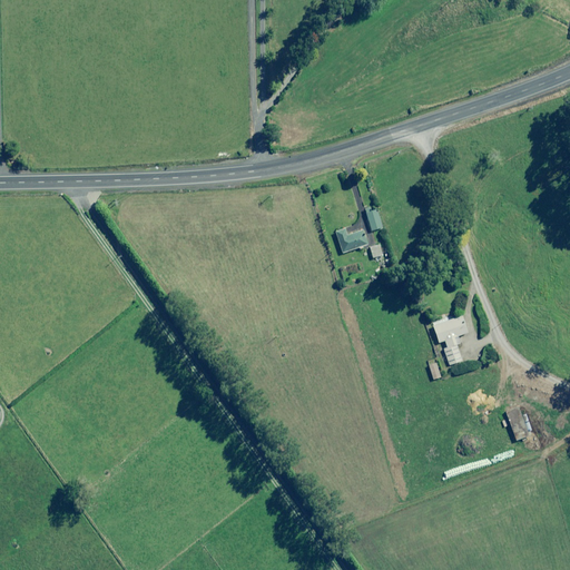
[(371,208),(365,209),(372,232),(382,228),(377,210),(372,212),(371,208)]
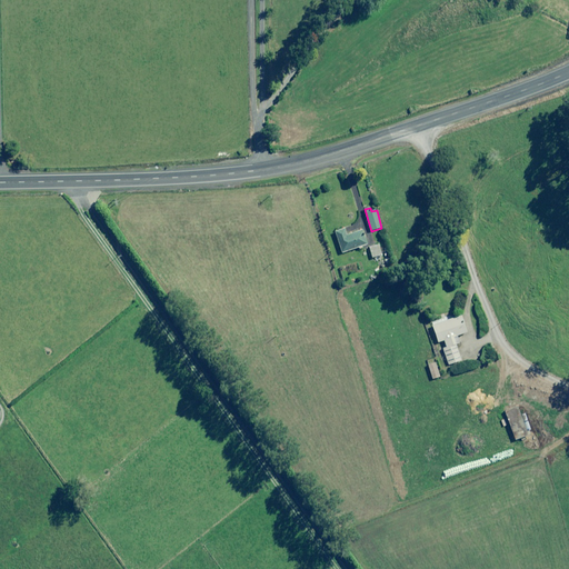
[(347,236),(345,229),(336,232),(342,253),(367,245),(362,231),(347,236)]
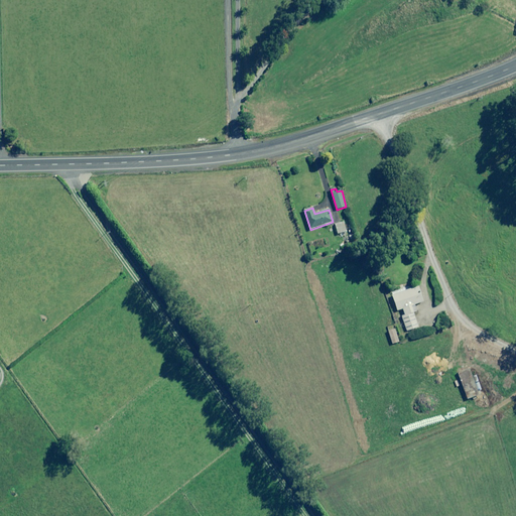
[(347,232),(345,222),(336,225),(338,234),(347,232)]
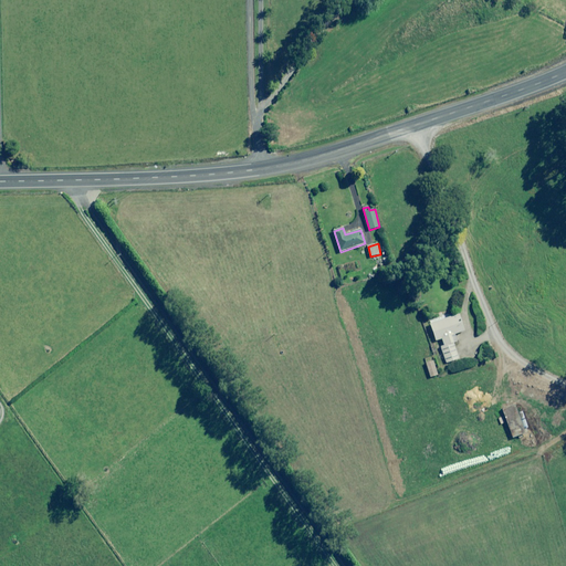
[(464,332),(459,314),(430,324),(436,342),(442,339),(444,346),(441,347),(447,364),(460,359),(451,336),(464,332)]
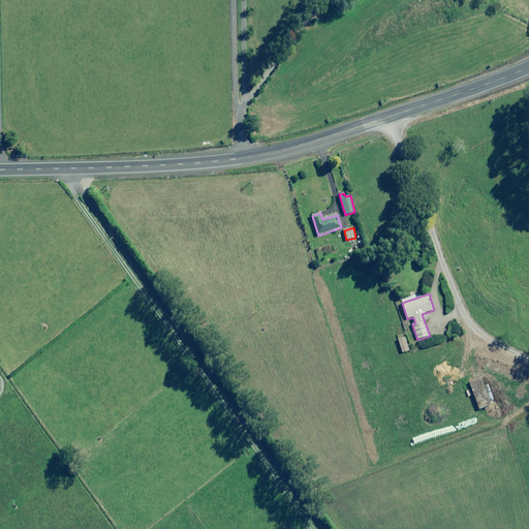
[(409,350),(405,338),(398,340),(402,352),(409,350)]
